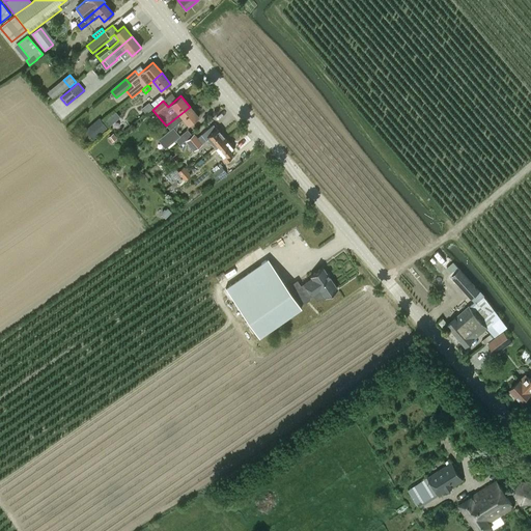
[(152,108),(148,103),(141,108),(146,113),(152,108)]
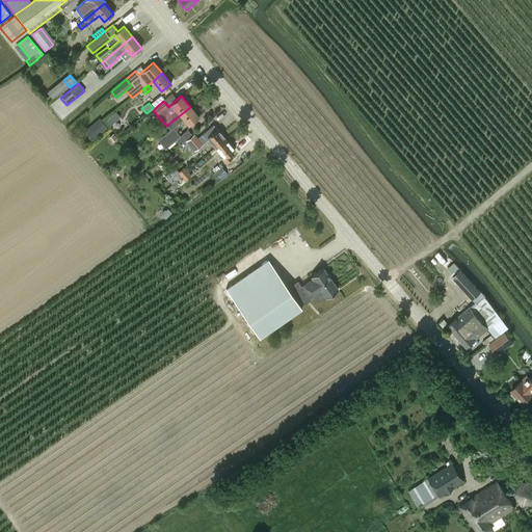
[(167,132),(158,139),(165,149),(176,140),(180,145),(191,135),(188,130),(181,136),(177,131),(178,124),(184,120),(189,126),(198,117),(190,107),(166,126),(170,130),(167,132)]
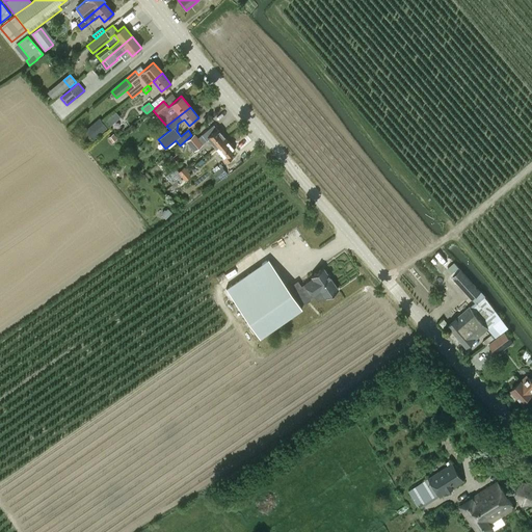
[(115,121),(110,115),(106,118),(110,125),(115,121)]
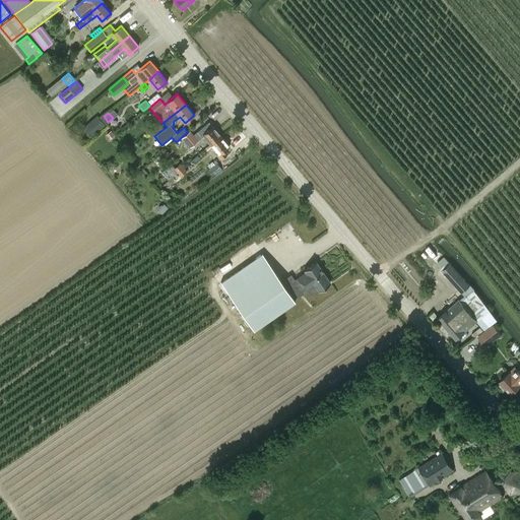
[(96,116),(82,128),(90,137),(105,125),(96,116)]
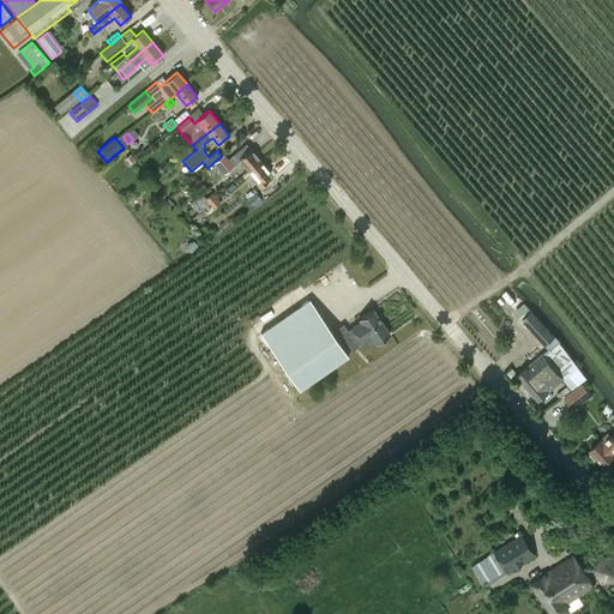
[(241,161),(250,170),(260,161),(246,144),(233,156),(238,163),(241,161)]
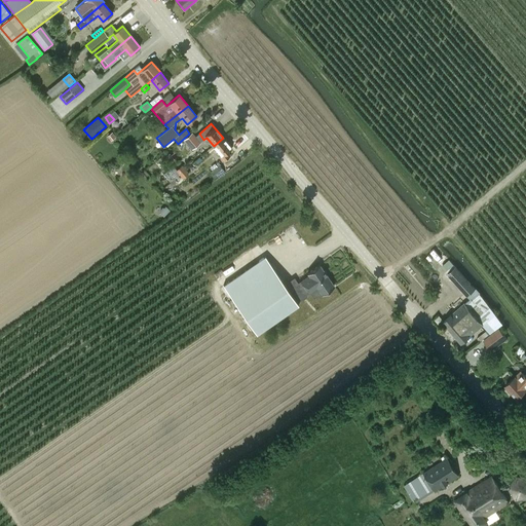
[(107,136),(111,141),(116,137),(112,132),(107,136)]
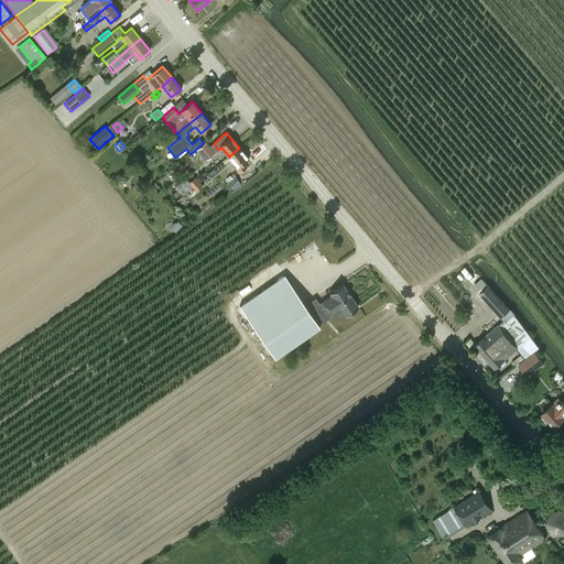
[(217,155),(206,142),(197,150),(208,163),(217,155)]
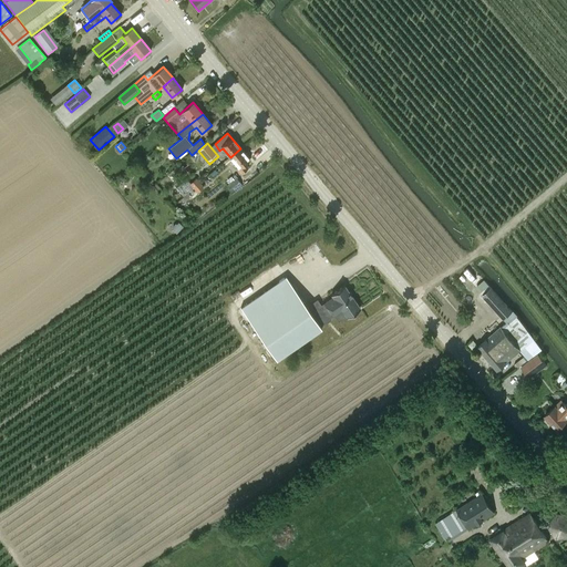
[(230,157),(238,166),(236,168),(241,174),(248,168),(245,164),(249,158),(240,148),(230,157)]
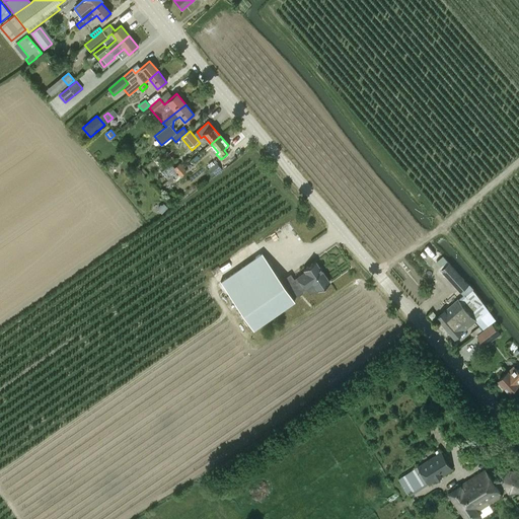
[(183,167),(180,163),(174,168),(170,163),(161,172),(167,180),(183,167)]
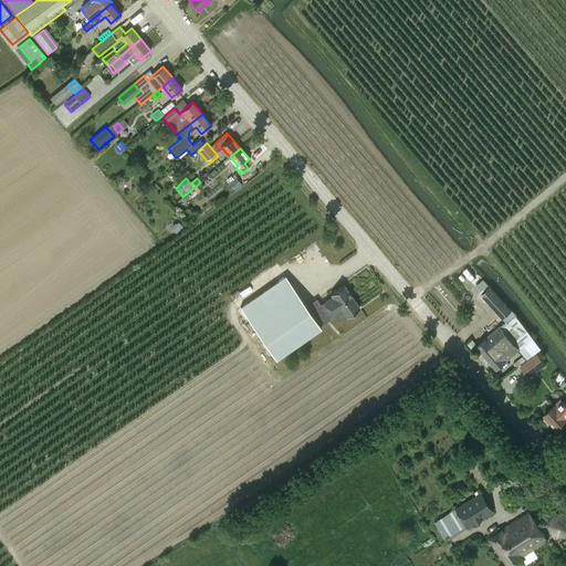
[(231,191),(240,184),(236,178),(227,186),(231,191)]
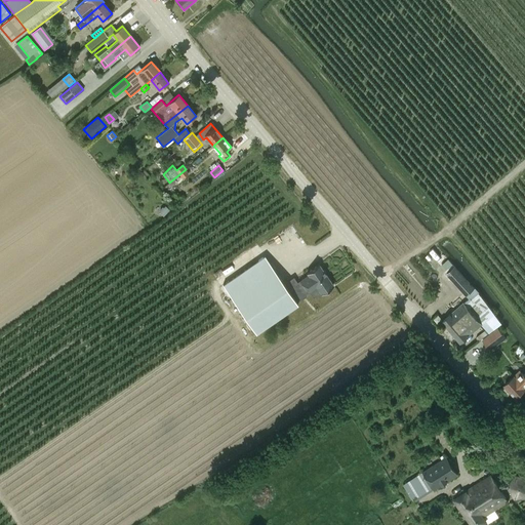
[(165,193),(184,178),(189,173),(186,169),(169,183),(161,189),(165,193)]
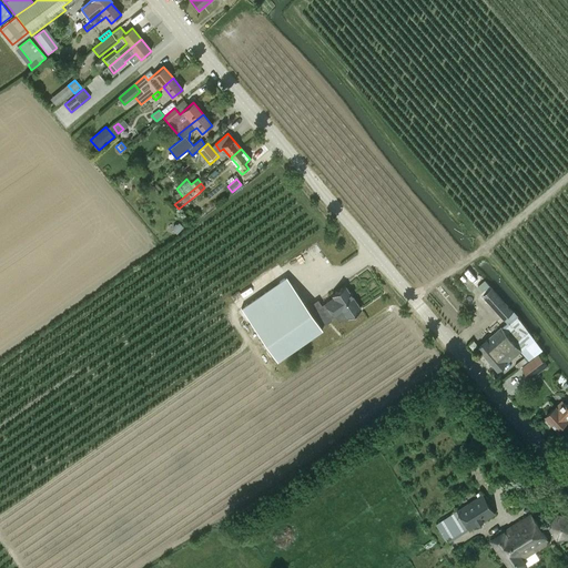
[(235,298),(240,305),(277,280),(273,273),(235,298)]
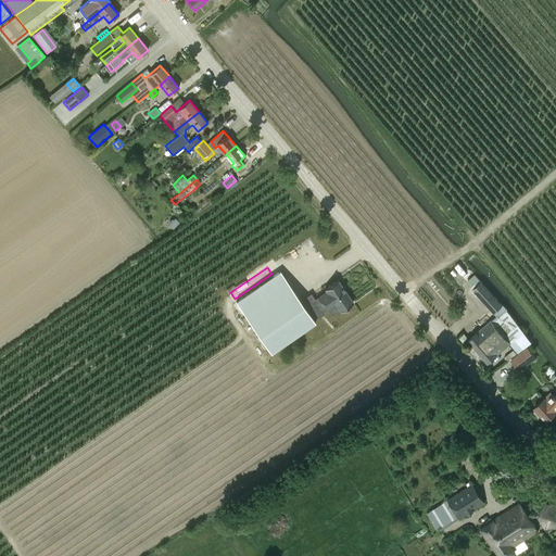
[(354,303),(338,280),(325,290),(327,292),(318,298),(318,299),(314,301),(317,305),(308,312),(280,272),(236,303),(270,353),(315,321),(315,320),(324,314),(323,313),(327,310),(327,311),(336,304),(341,312),(354,303)]
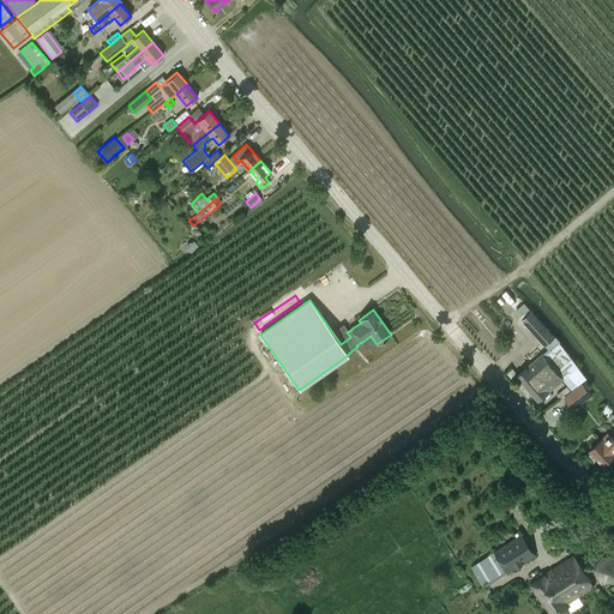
[(578,367),(578,366),(565,348),(547,327),(534,313),(524,302),(515,311),(537,337),(549,350),(546,354),(518,375),(539,401),(565,379),(570,384),(557,395),(560,398),(587,378),(578,367)]
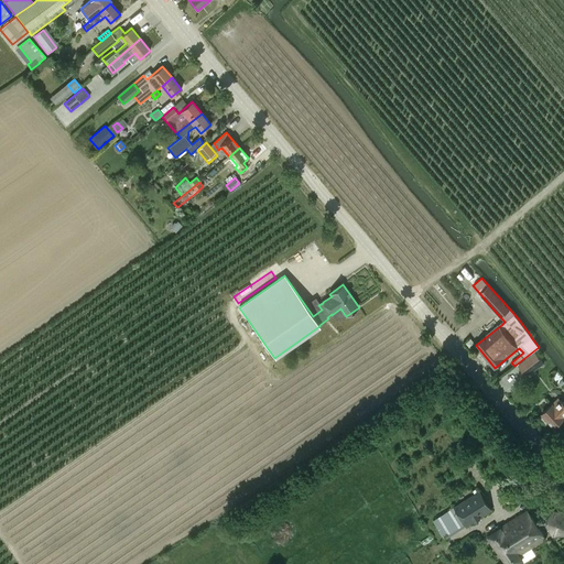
[(527,377),(543,364),(534,351),(517,365),(527,377)]
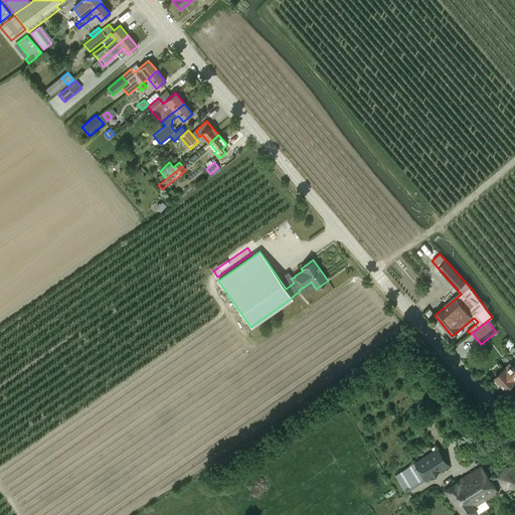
[(506,370),(505,369),(496,378),(506,389),(514,381),(514,368),(512,365),(506,370)]
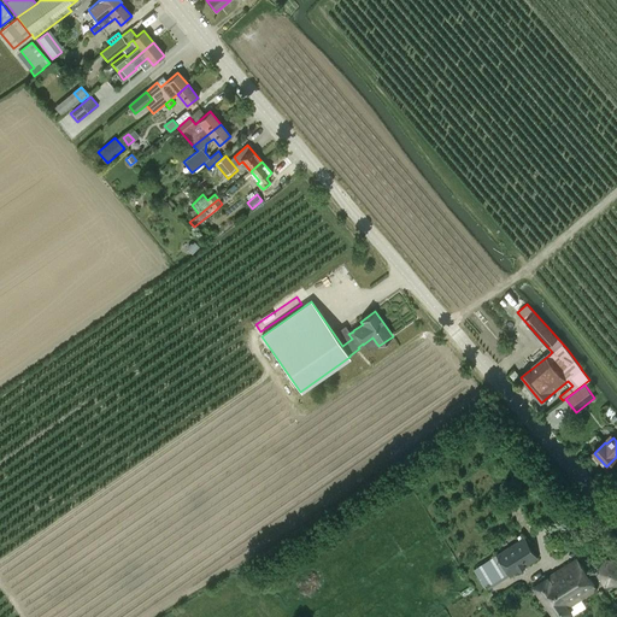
[(524,539),(498,554),(475,569),(487,589),(511,576),(536,558),(524,539)]
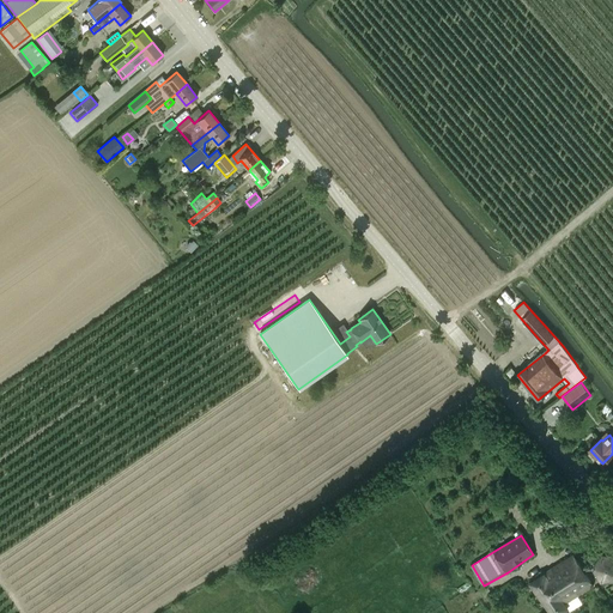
[(602,577),(612,575),(612,556),(604,552),(594,565),(602,577)]
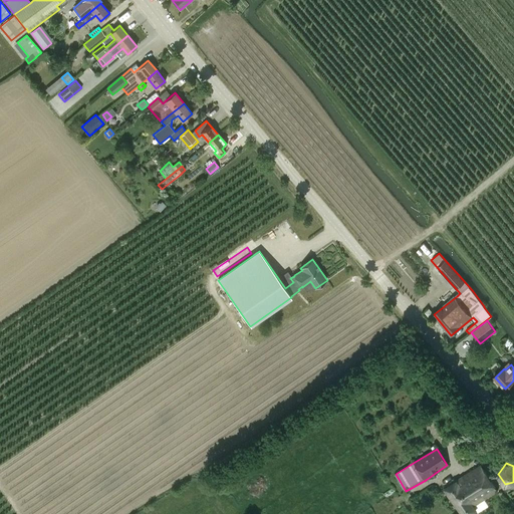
[(480,465),(446,489),(463,513),(469,513),(476,509),(473,505),(497,489),(480,465)]
